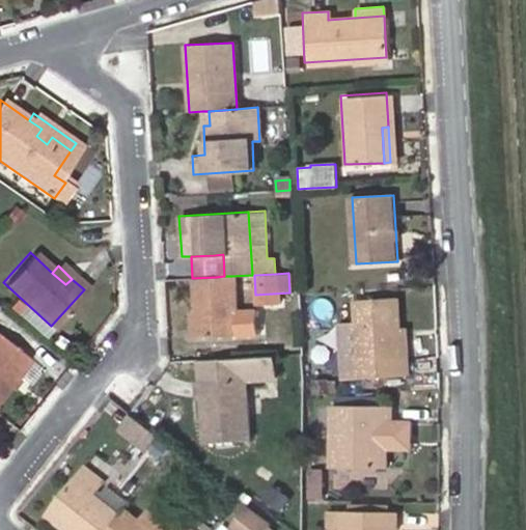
[(216,277),(192,278),(196,337),(234,335),(231,276),(224,276),(216,277)]
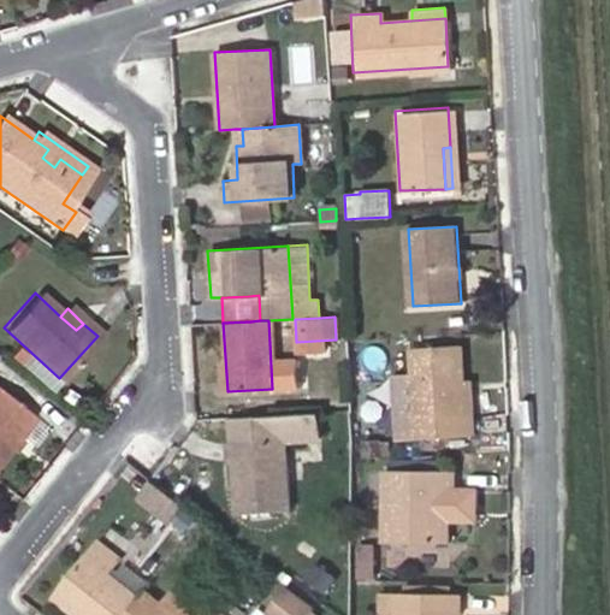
[(392,379),(396,435),(473,430),(472,413),(463,413),(462,382),(460,346),(412,350),(414,377),(392,379)]
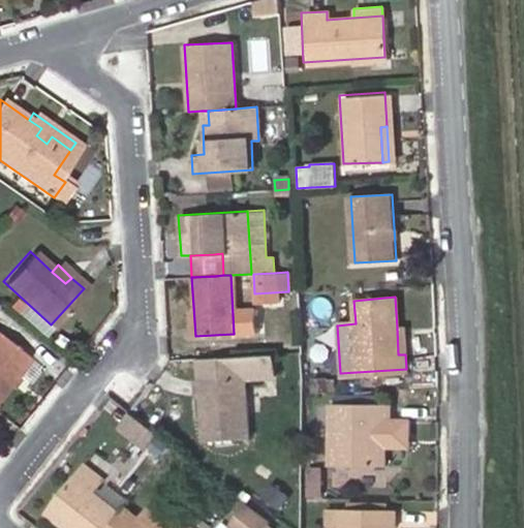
[(0,384),(24,354),(0,336),(0,384)]
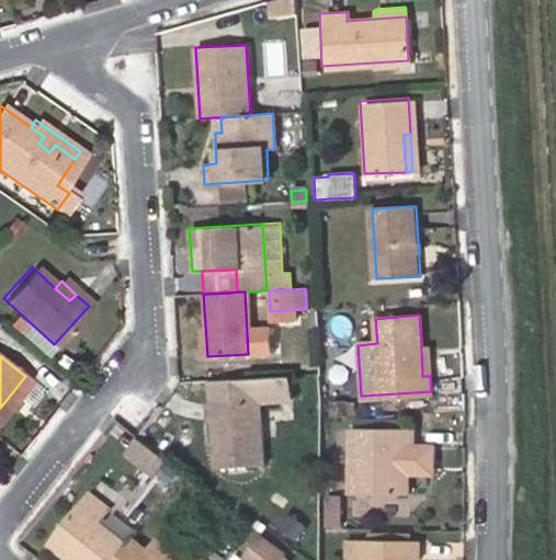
[(214,403),(216,468),(262,467),(259,402),(214,403)]
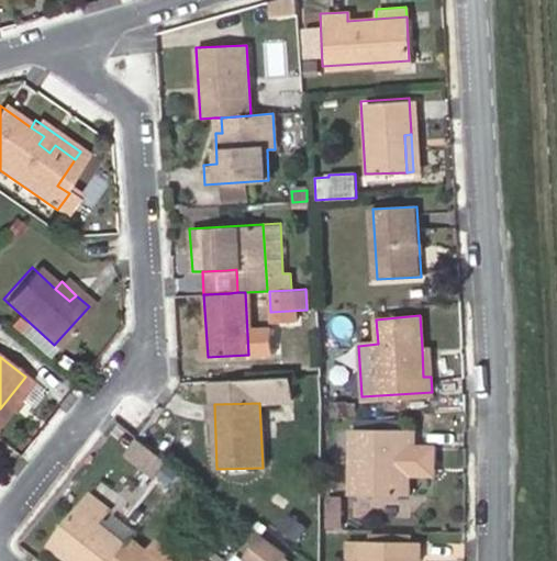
[(403,450),(409,449),(409,432),(347,430),(346,496),(402,497),(403,474),(403,450)]
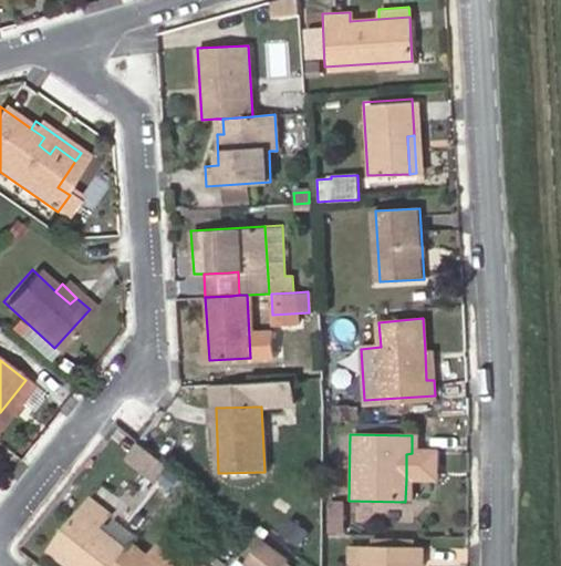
[(163,462),(135,441),(122,458),(149,480),(163,462)]
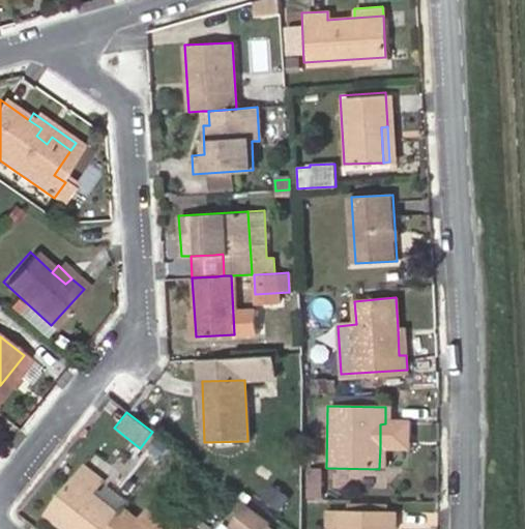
[(66,527),(68,528),(107,528),(116,518),(91,497),(101,485),(79,467),(44,508),(66,527)]
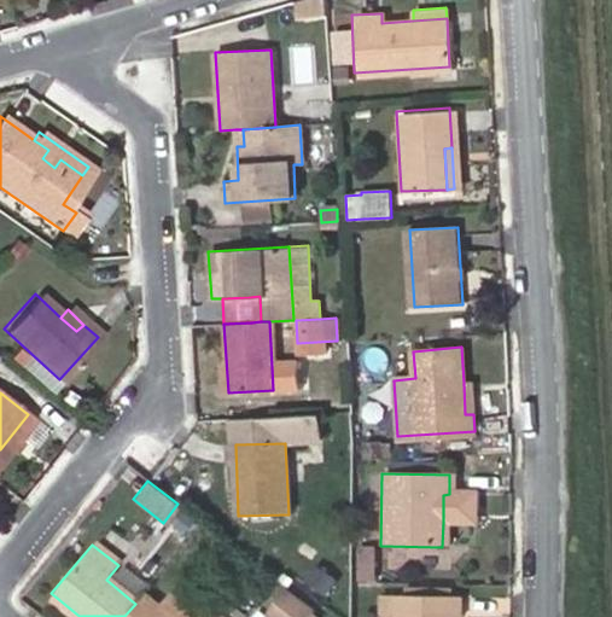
[(369,549),(351,548),(350,577),(368,578),(369,549)]
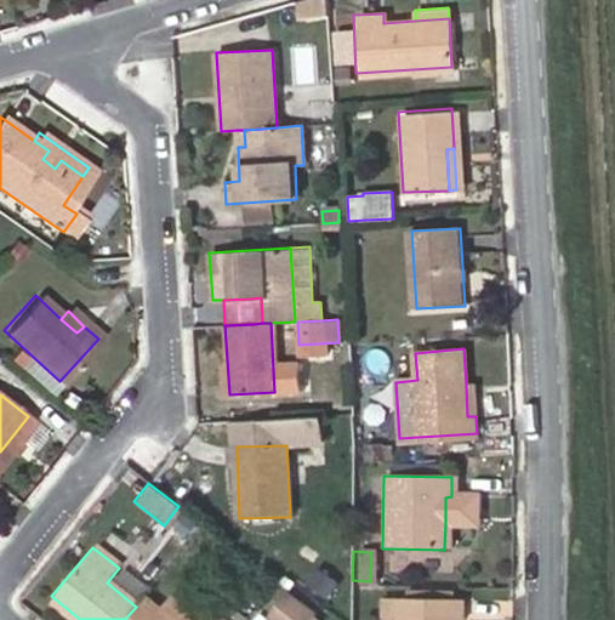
[(119,568),(107,582),(136,607),(143,597),(148,591),(119,568)]
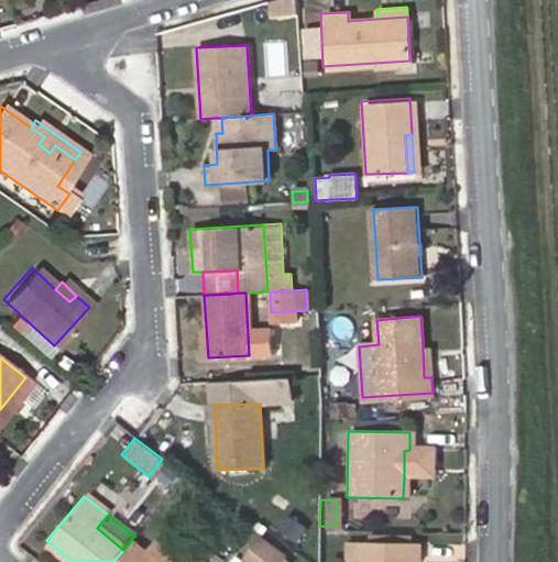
[(291,515),(280,529),(293,540),(304,525),(291,515)]
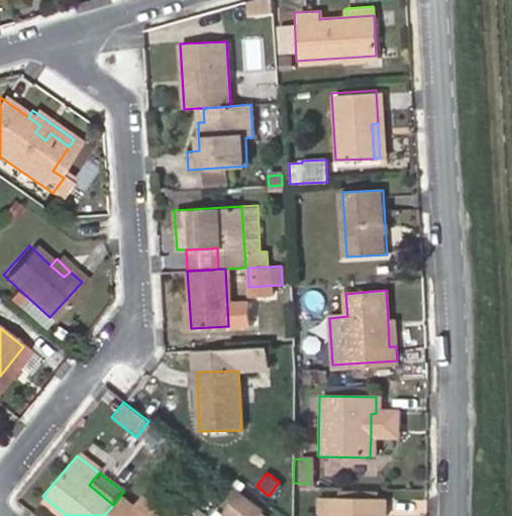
[(224,515),(258,515),(261,512),(237,495),(221,513),(224,515)]
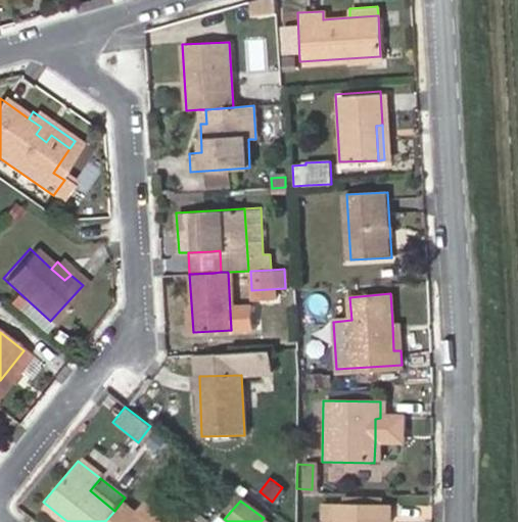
[(58,521),(64,521),(65,520),(43,502),(40,507),(58,521)]
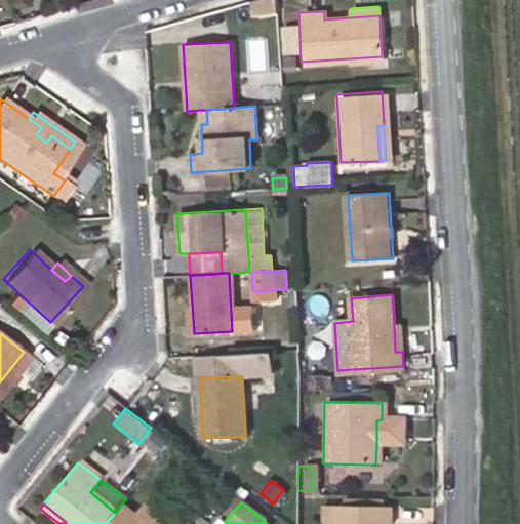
[(145,523),(136,517),(121,505),(115,513),(106,523),(145,523)]
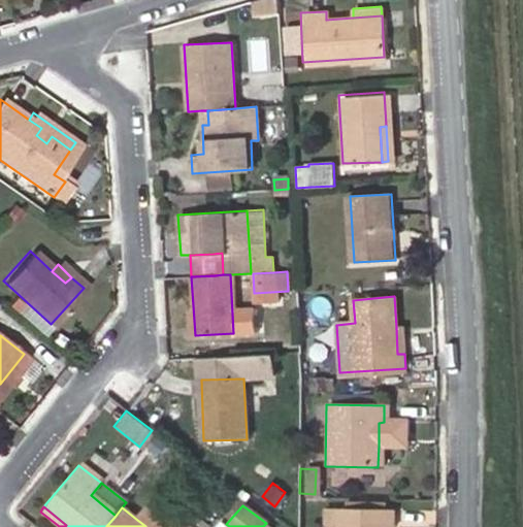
[(137,520),(145,526),(170,526),(148,508),(137,520)]
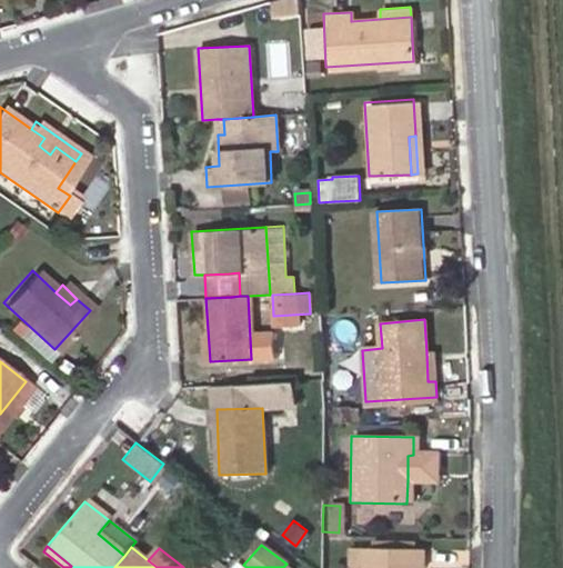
[(418,567),(419,550),(349,549),(348,567),(418,567)]
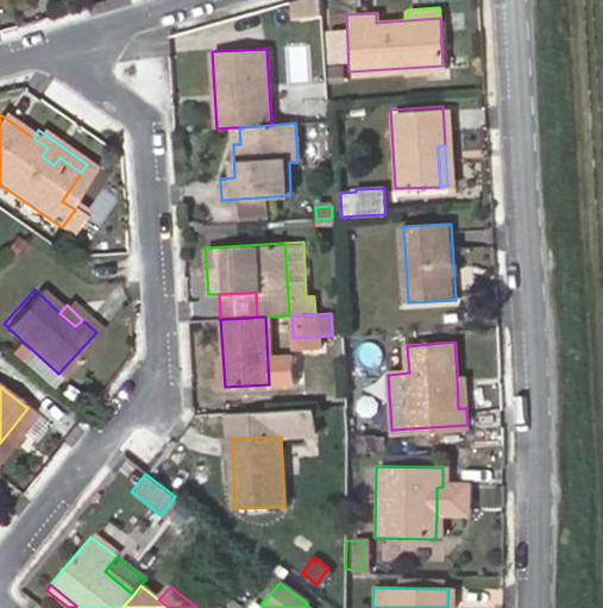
[(217,606),(219,607),(242,607),(226,594),(217,606)]
